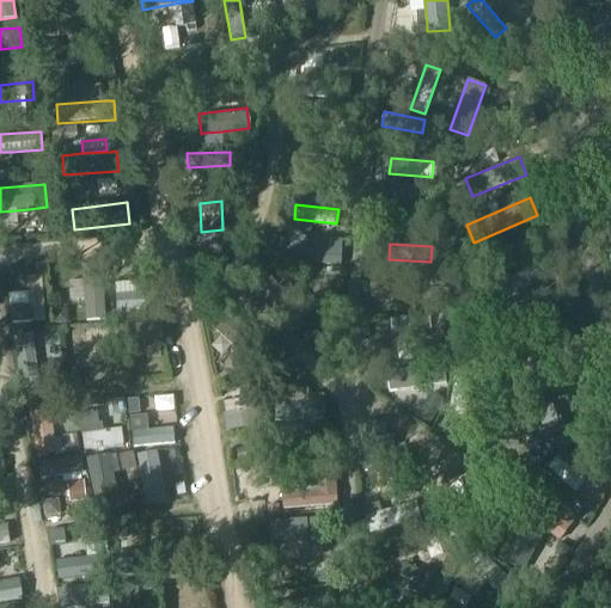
[(299,249),(298,262),(341,264),(342,250),(312,249),(299,249)]
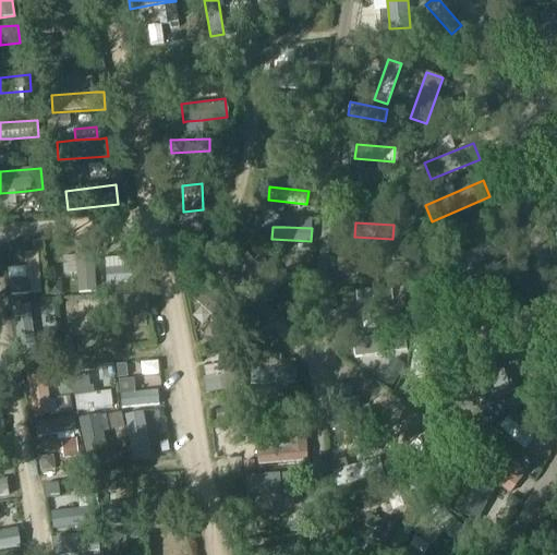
[(92,239),(74,240),(75,255),(76,273),(79,292),(96,291),(92,239)]
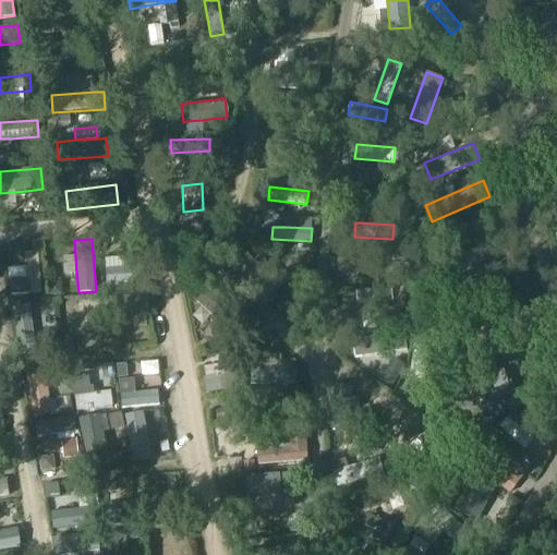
[(120,243),(121,256),(122,265),(105,267),(107,282),(107,284),(118,282),(137,280),(134,242),(120,243)]
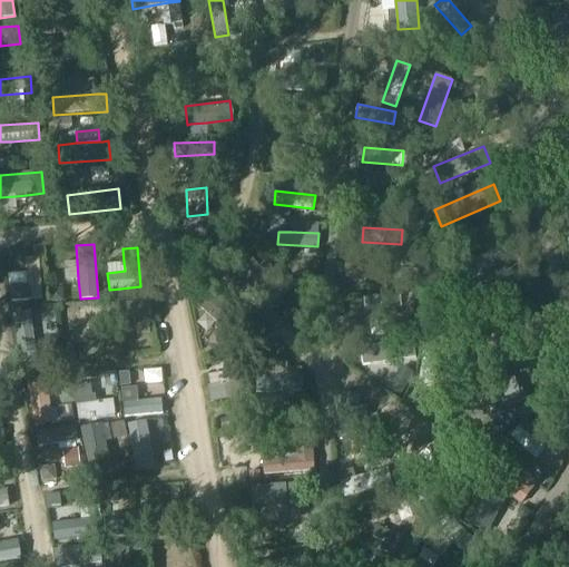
[(39,257),(25,258),(26,271),(27,283),(29,299),(43,297),(39,257)]
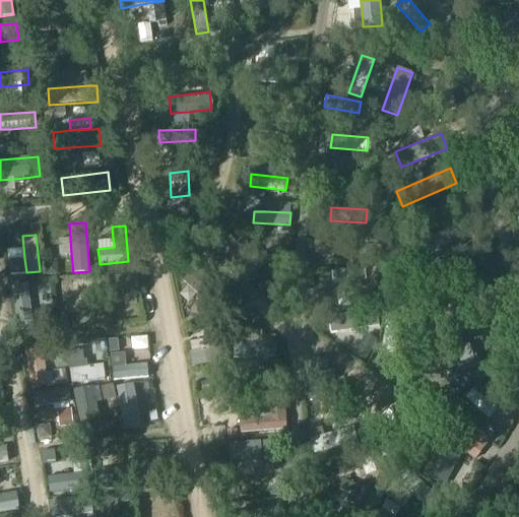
[(230,235),(217,246),(248,281),(260,270),(260,269),(236,242),(230,235)]
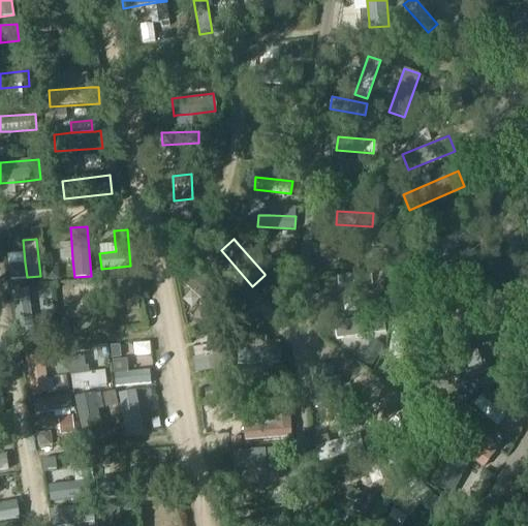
[(387,249),(374,248),(373,259),(386,260),(387,249)]
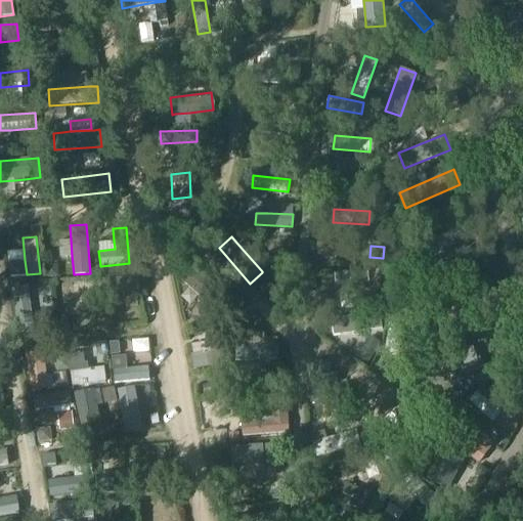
[(188,263),(178,275),(210,302),(220,290),(188,263)]
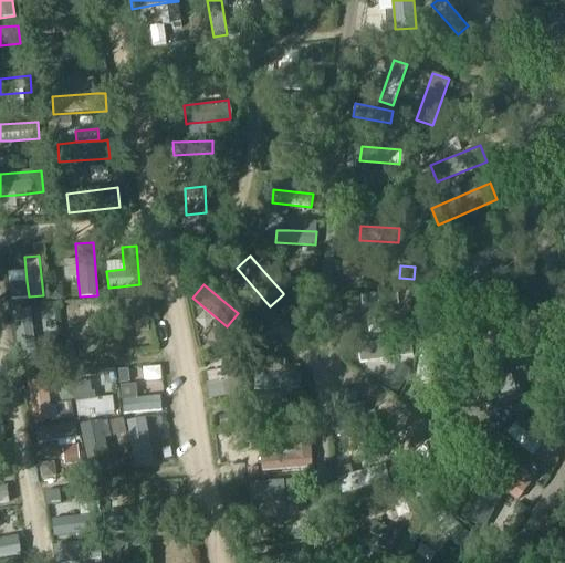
[(398,291),(362,294),(363,308),(399,304),(398,291)]
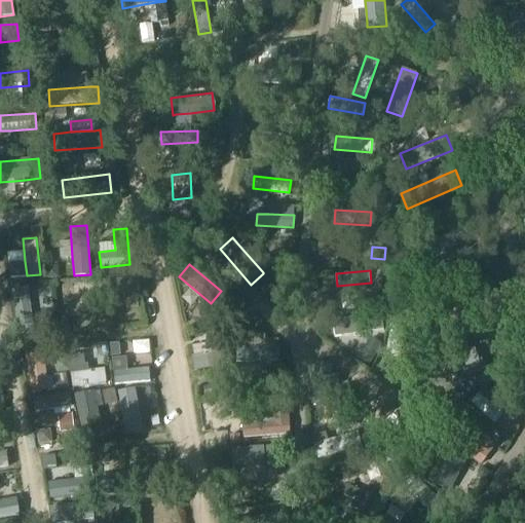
[(139,278),(98,282),(100,299),(125,298),(138,297),(141,296),(139,278)]
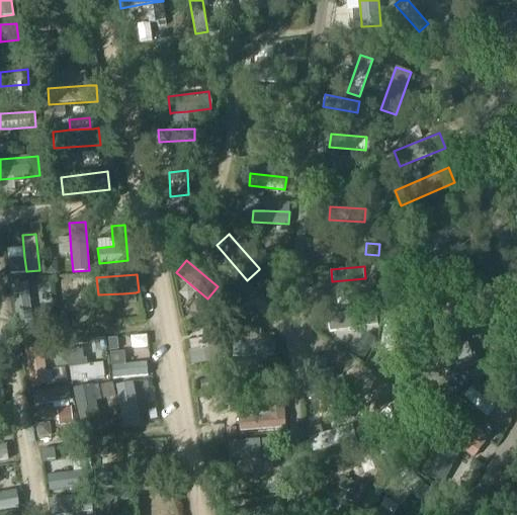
[(70,281),(59,282),(61,317),(72,317),(71,295),(71,287),(70,281)]
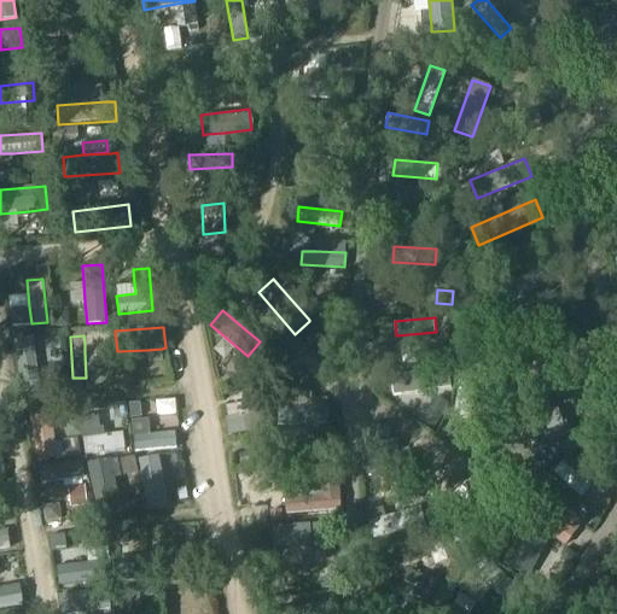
[(34,337),(17,339),(23,380),(40,378),(34,337)]
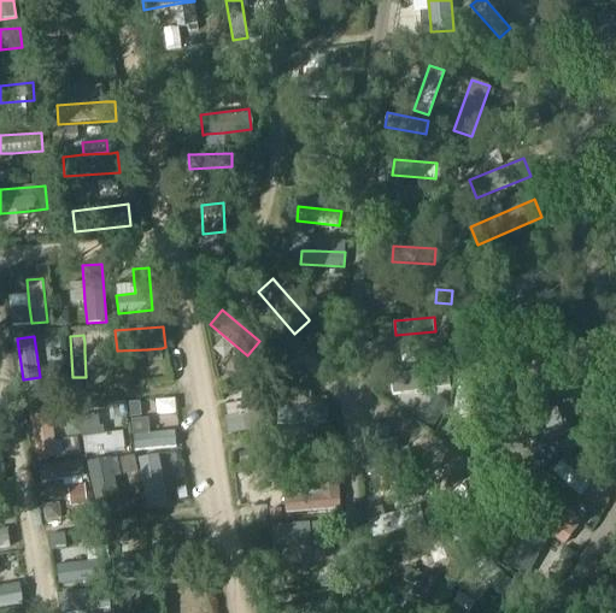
[(447,367),(389,377),(392,395),(450,387),(447,367)]
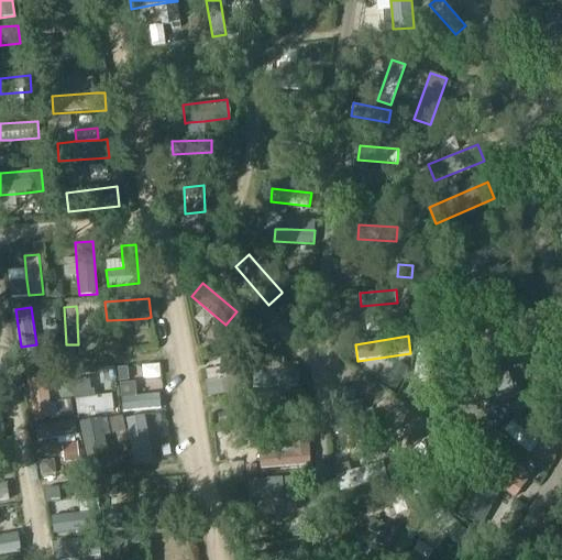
[(420,339),(414,382),(429,384),(431,368),(436,341),(420,339)]
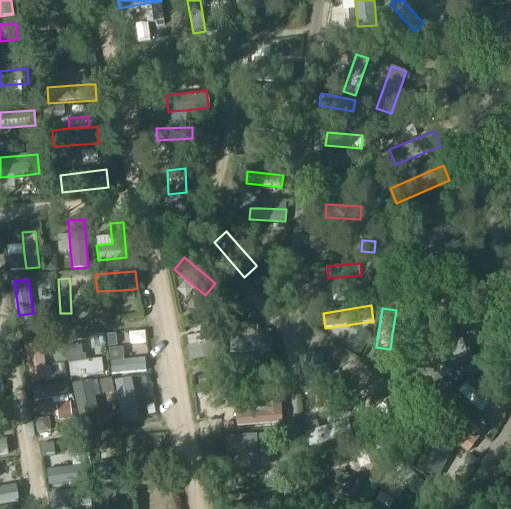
[(424,325),(412,330),(418,342),(429,336),(424,325)]
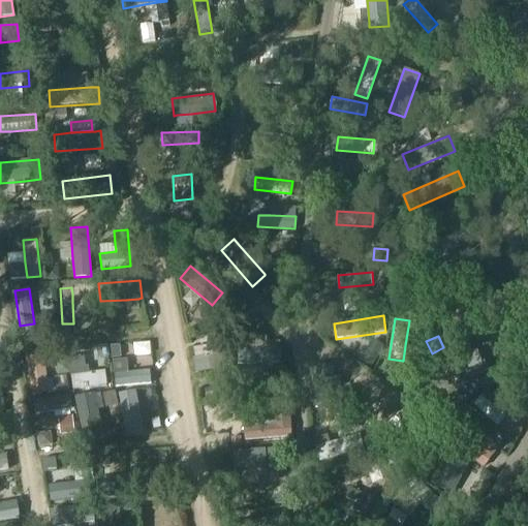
[(373,337),(369,344),(380,352),(385,344),(373,337)]
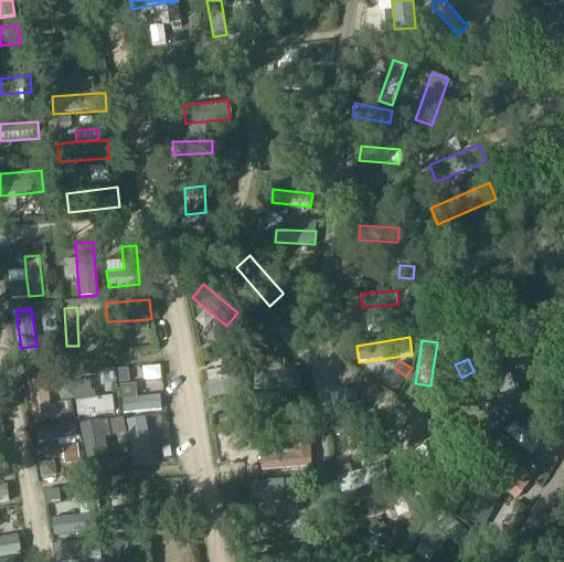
[(254,369),(254,388),(300,389),(300,370),(284,370),(259,369),(254,369)]
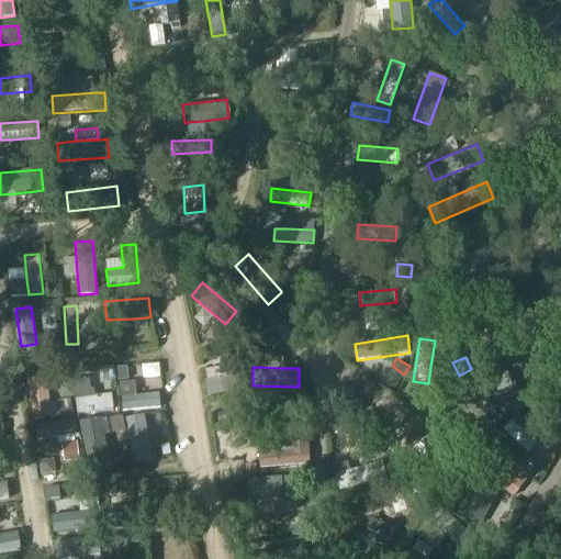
[(507,371),(458,387),(464,406),(508,392),(514,391),(511,381),(507,371)]
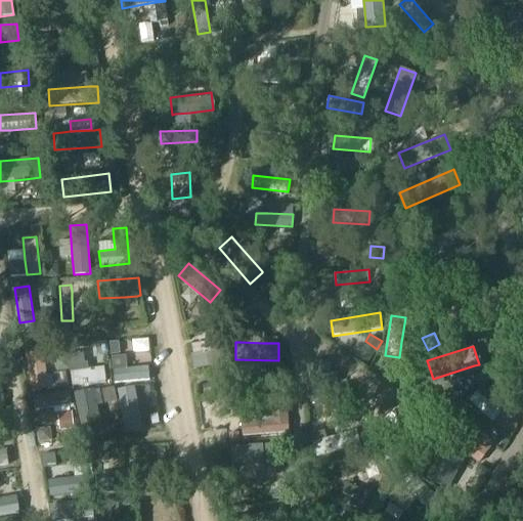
[(42,348),(27,351),(33,390),(48,388),(42,348)]
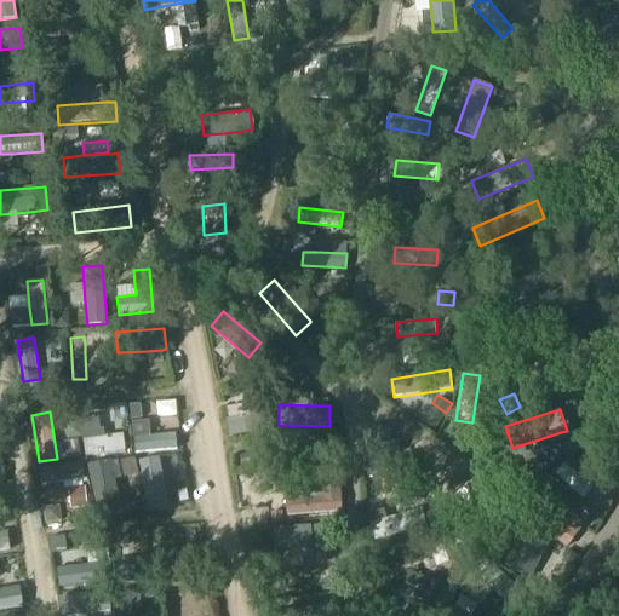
[(228,419),(227,419),(229,436),(275,429),(273,412),(270,412),(250,415),(228,419)]
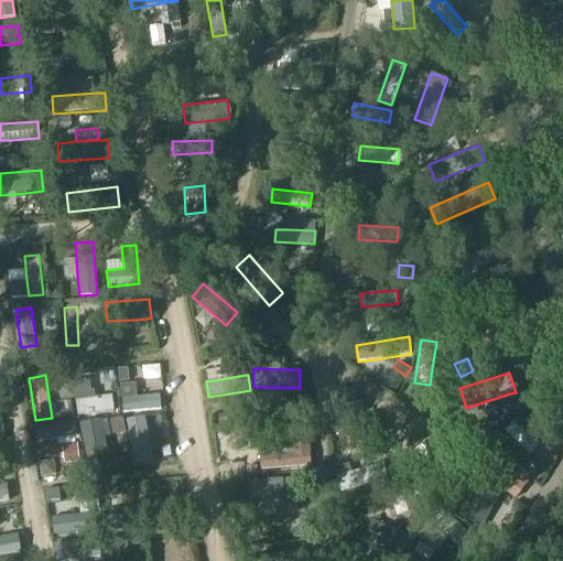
[(356,389),(340,387),(335,431),(352,433),(356,389)]
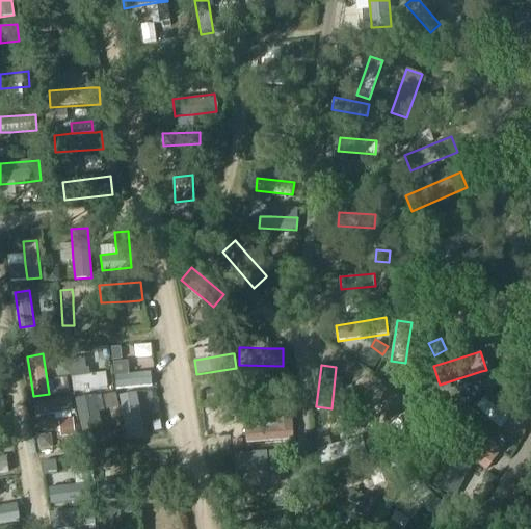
[(89,373),(71,375),(71,376),(73,391),(107,387),(105,371),(89,373)]
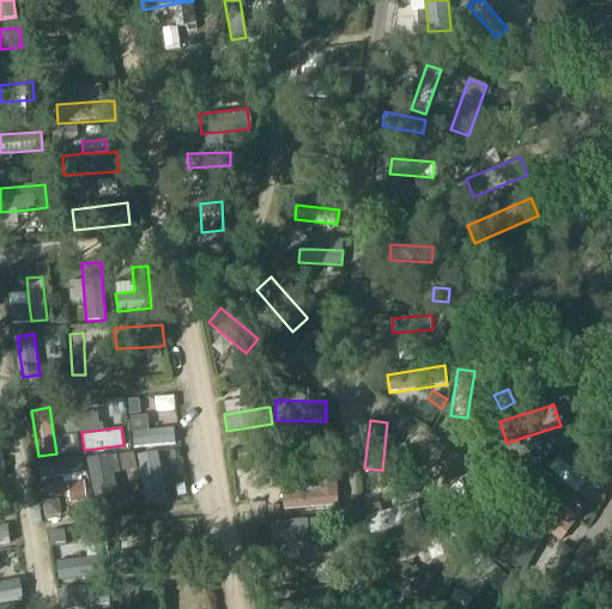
[(149,431),(132,432),(133,446),(175,443),(174,428),(149,431)]
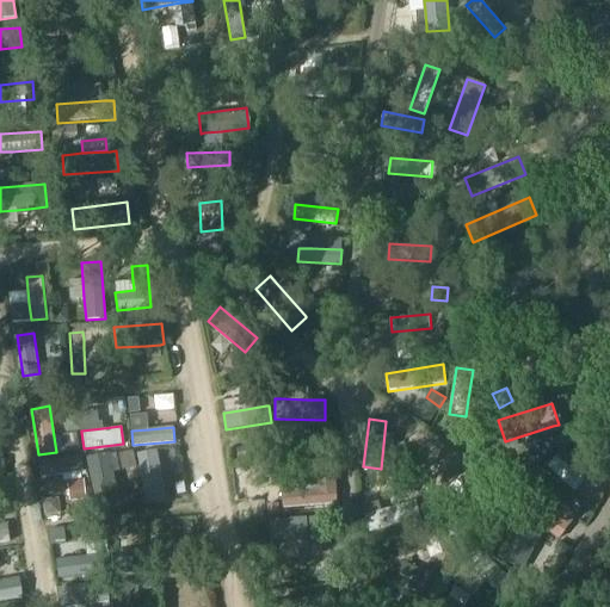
[(330,437),(275,444),(277,462),(332,456),(330,437)]
